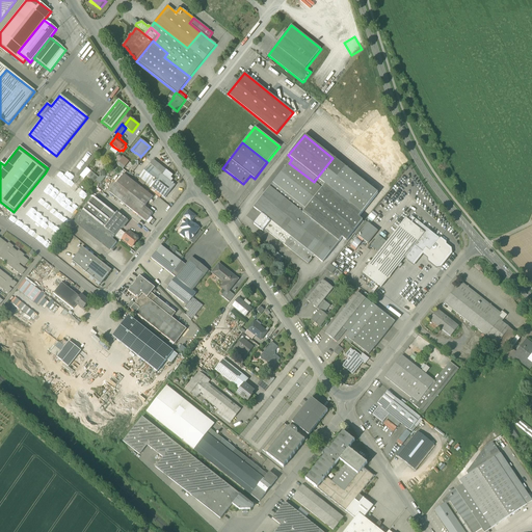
[(113,147),(110,150),(115,155),(120,151),(113,147)]
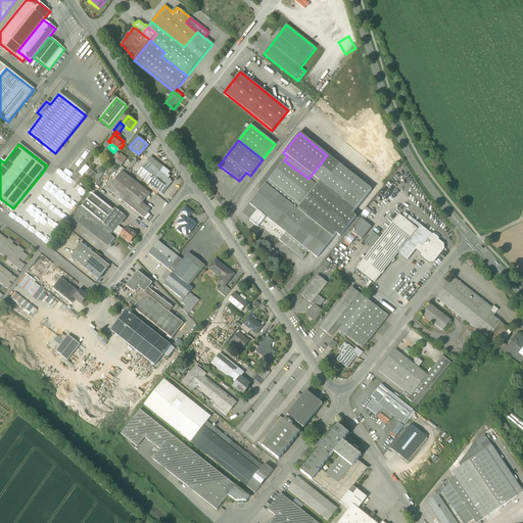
[(128,158),(121,153),(115,159),(123,164),(128,158)]
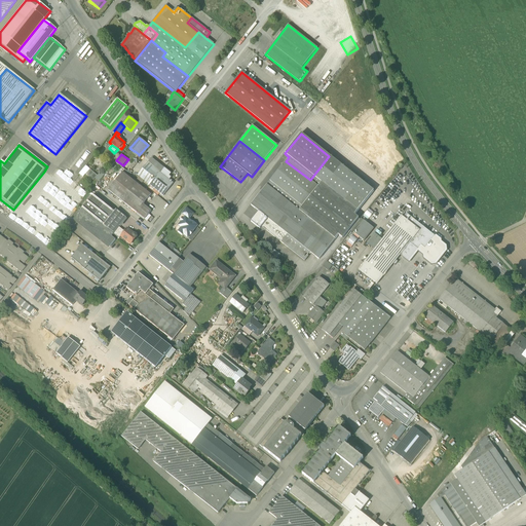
[(329,156),(313,176),(322,183),(358,212),(374,191),(329,156)]
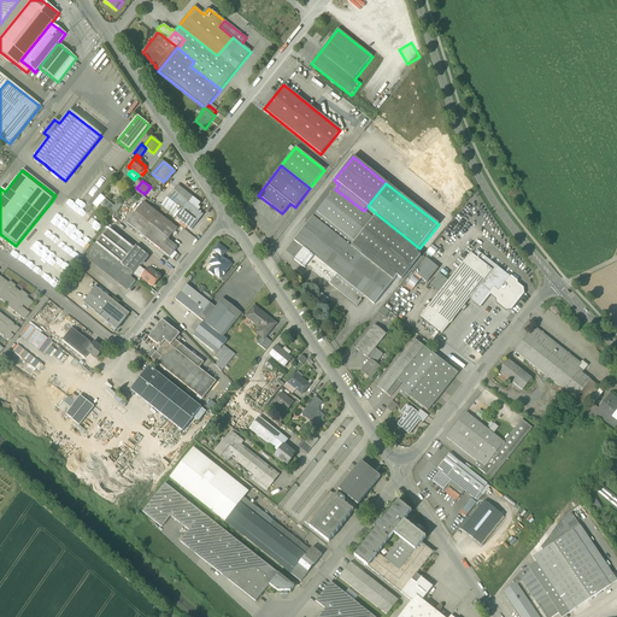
[(162,206),(164,209),(162,211),(166,215),(169,212),(175,218),(178,213),(176,212),(180,206),(182,209),(187,203),(188,203),(193,198),(177,186),(162,206)]
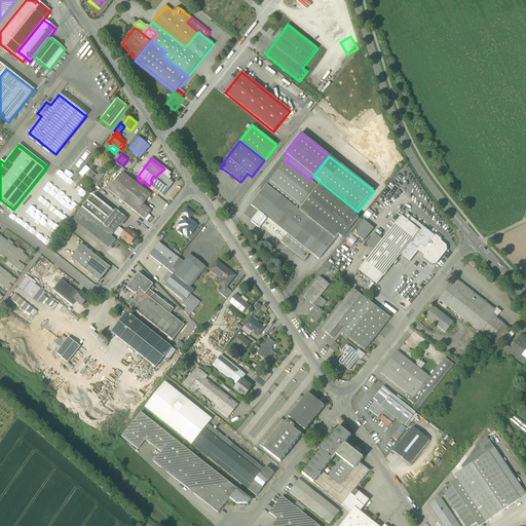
[(267,185),(299,211),(318,187),(310,180),(286,161),(267,185)]
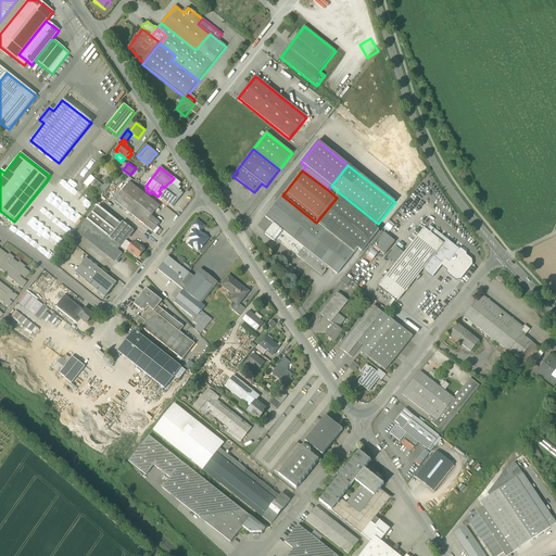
[(181,184),(174,178),(169,182),(179,190),(181,188),(179,186),(181,184)]
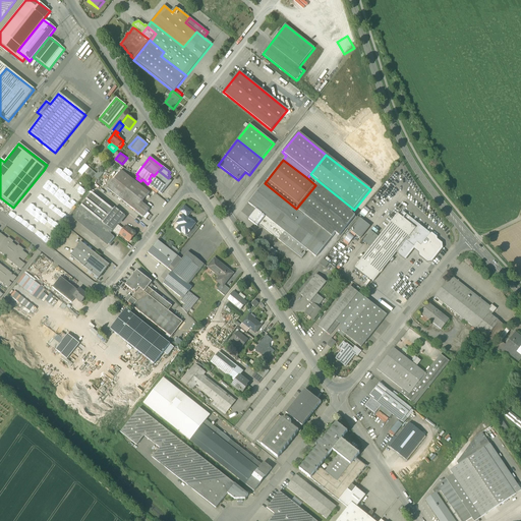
[(89,168),(84,173),(93,179),(94,177),(97,174),(89,168)]
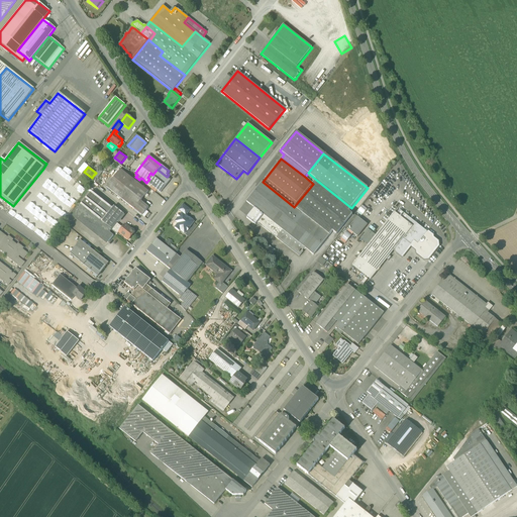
[(106,188),(134,209),(140,201),(148,192),(120,170),(106,188)]
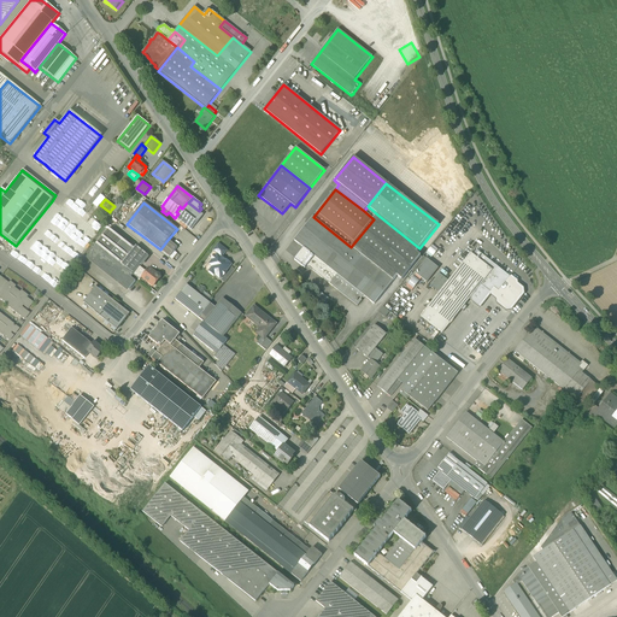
[(175,218),(192,230),(204,215),(199,211),(188,203),(187,203),(182,209),(180,206),(176,212),(178,213),(175,218)]
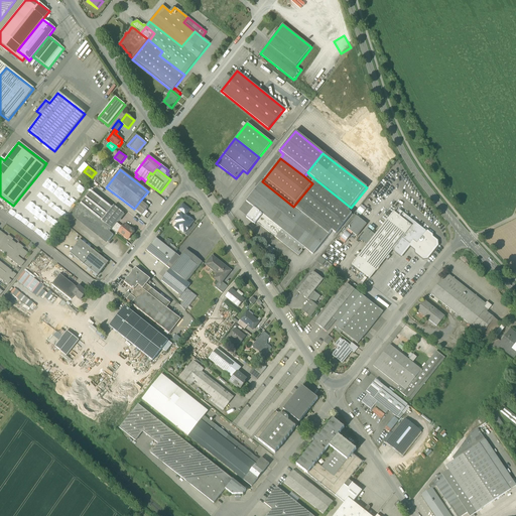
[(312,183),(315,179),(307,172),(304,176),(312,183)]
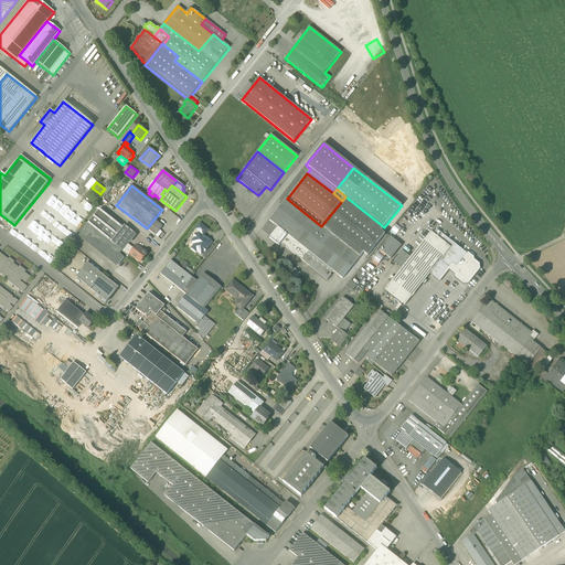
[(345,196),(342,201),(321,226),(360,257),(363,253),(370,257),(376,248),(386,236),(381,232),(384,227),(345,196)]
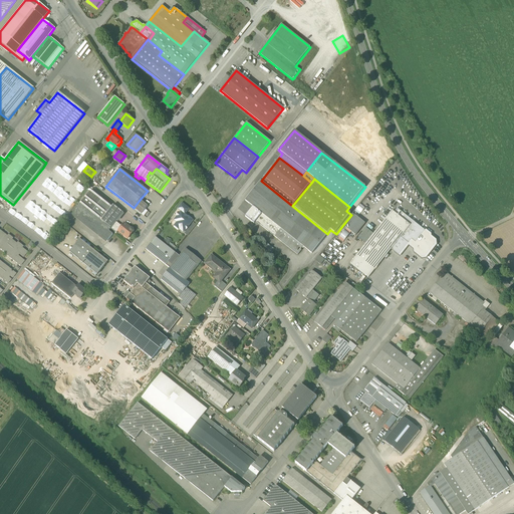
[(312,254),(327,234),(292,206),(261,181),(245,200),(253,207),(303,247),(312,254)]
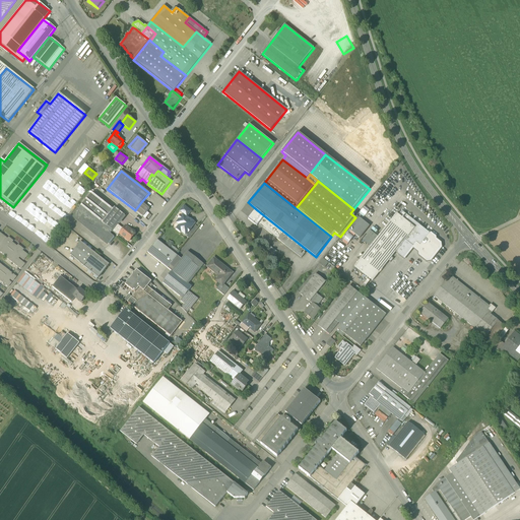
[(92,192),(89,195),(102,204),(112,211),(114,209),(92,192)]
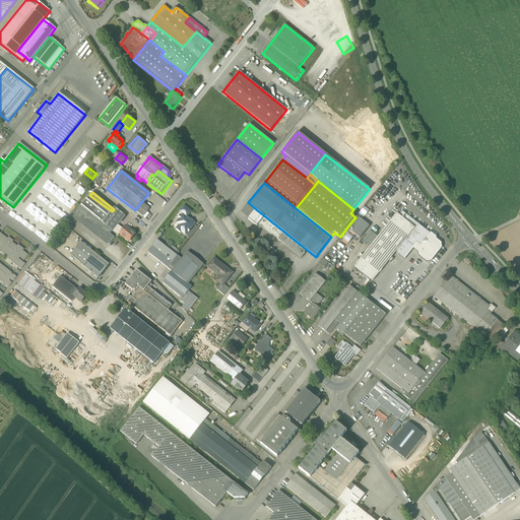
[(102,204),(89,195),(80,207),(92,216),(102,223),(112,232),(118,224),(125,215),(115,208),(114,209),(112,211),(102,204)]
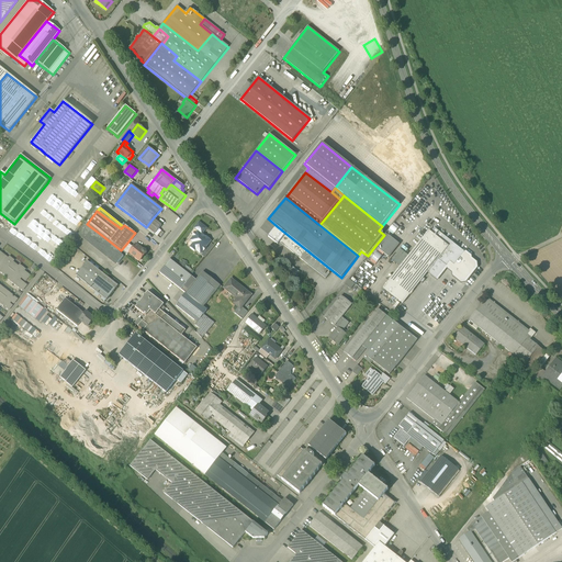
[(146,227),(155,235),(159,229),(161,226),(153,218),(146,227)]
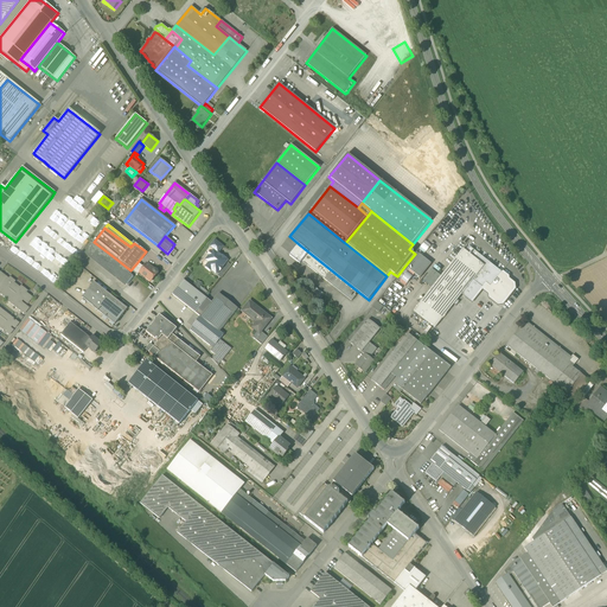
[(213,250),(218,254),(223,247),(215,241),(210,247),(213,250)]
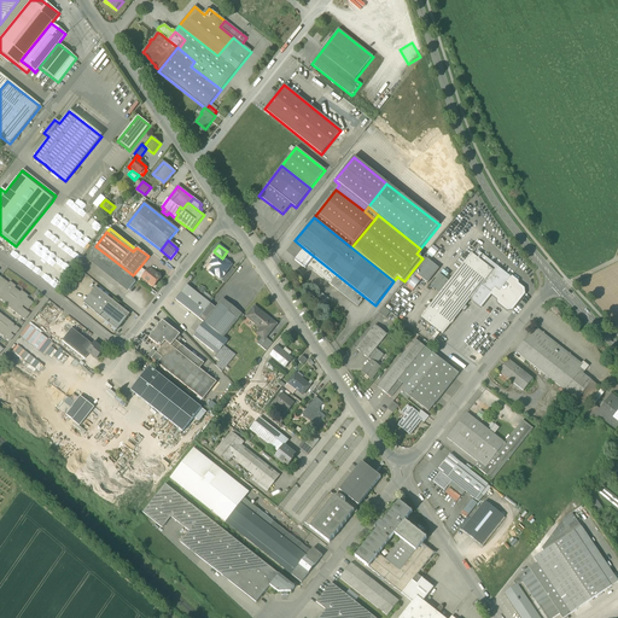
[(87,257),(129,291),(135,283),(130,278),(133,275),(121,266),(110,257),(97,246),(87,257)]
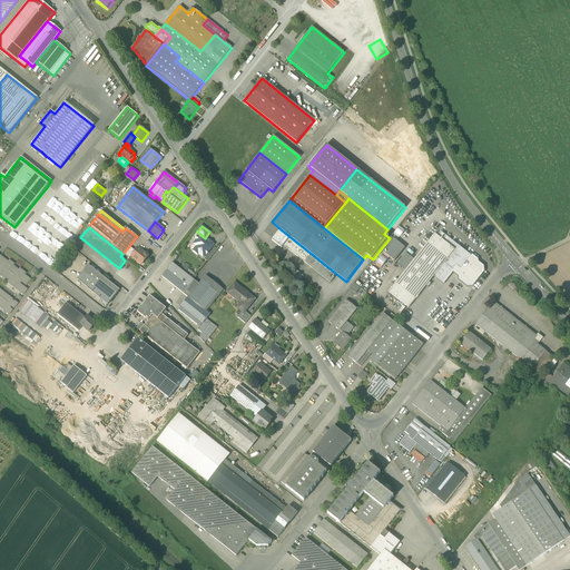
[(333,277),(336,274),(281,229),(272,241),(282,248),(284,246),(331,283),(334,277),(333,277)]
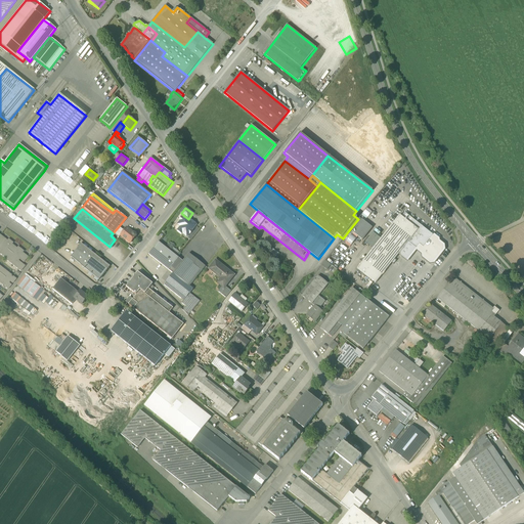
[(405,213),(401,217),(418,230),(399,255),(407,261),(417,249),(415,247),(418,243),(424,248),(433,235),(405,213)]
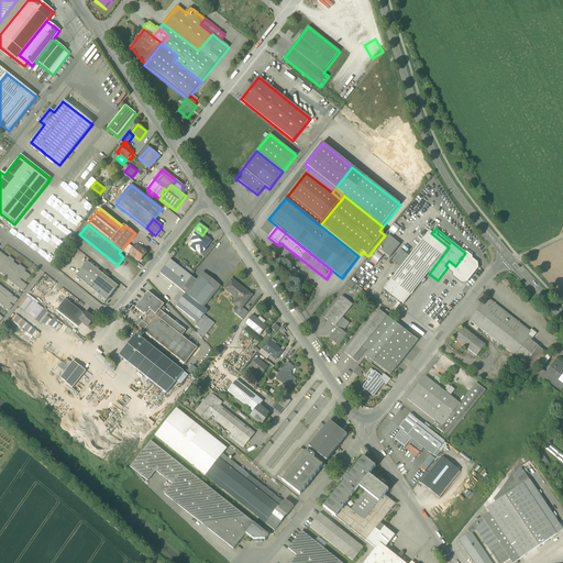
[(404,305),(429,274),(449,247),(431,233),(429,231),(384,289),(404,305)]
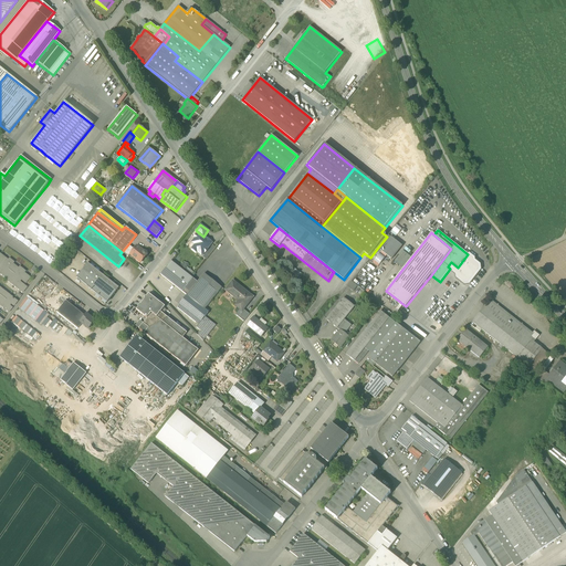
[(197,252),(202,257),(205,253),(208,250),(207,250),(212,243),(210,242),(211,241),(207,239),(203,237),(199,233),(198,236),(197,234),(194,238),(195,239),(191,243),(195,245),(192,249),(197,252)]
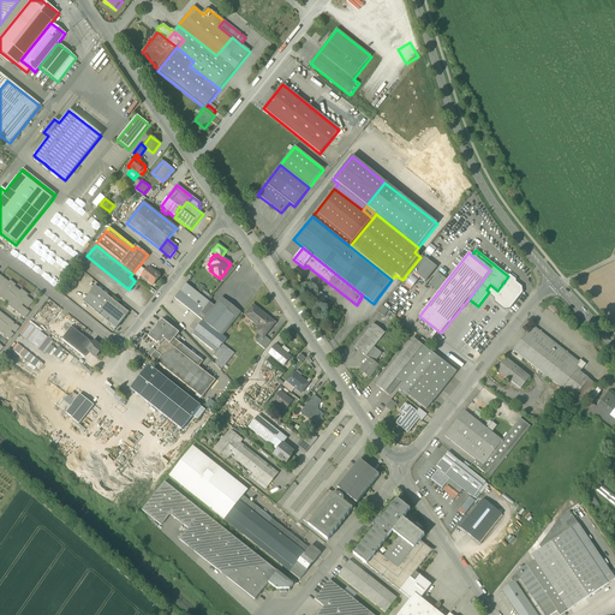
[(410,270),(413,273),(425,258),(422,256),(421,257),(410,270)]
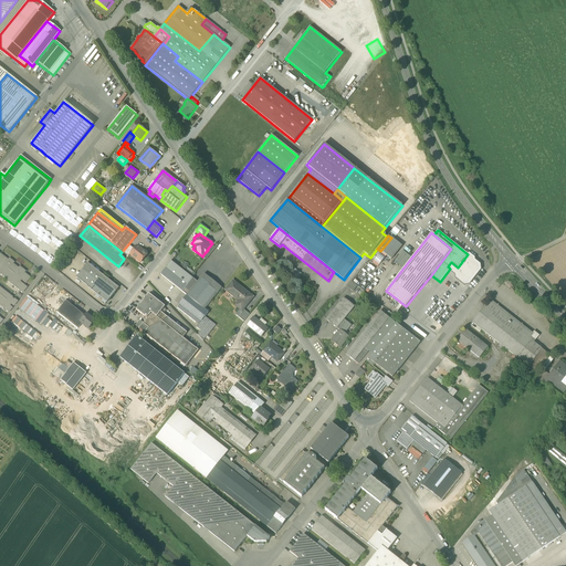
[(380,251),(391,260),(402,247),(391,238),(380,251)]
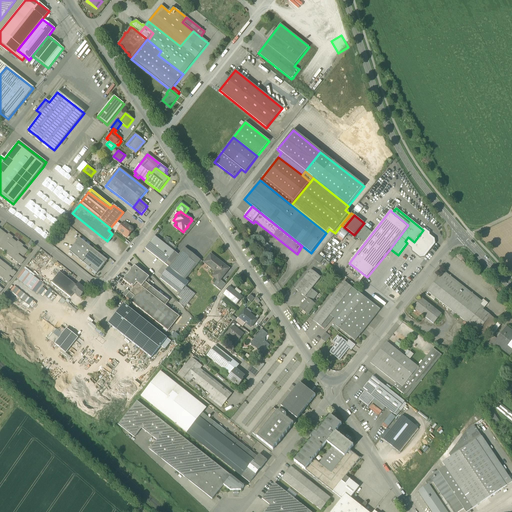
[(110,228),(116,233),(118,230),(121,225),(116,221),(110,228)]
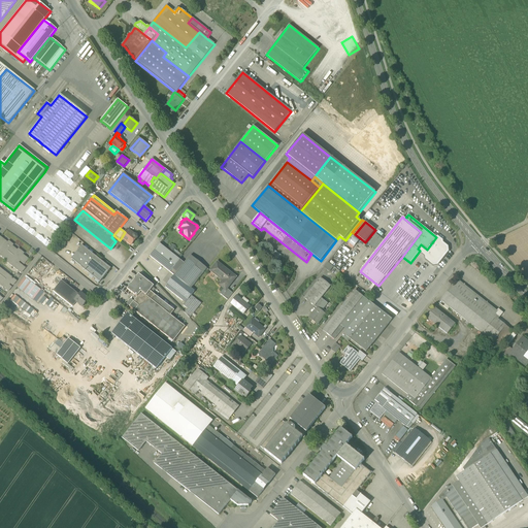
[(128,240),(132,243),(135,239),(136,239),(138,238),(137,236),(136,234),(135,234),(133,233),(132,233),(128,230),(127,230),(125,233),(125,232),(122,237),(127,241),(128,240)]
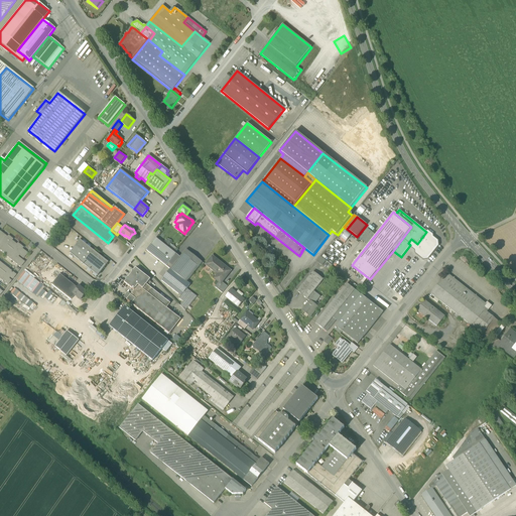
[(5,283),(8,285),(11,281),(8,279),(10,278),(12,280),(16,275),(13,273),(12,274),(11,272),(0,262),(0,250),(7,256),(6,257),(20,268),(24,262),(18,257),(19,256),(23,259),(27,254),(22,249),(23,248),(17,244),(16,245),(11,241),(13,240),(8,236),(7,238),(0,232),(0,279),(3,282),(4,281),(5,282),(5,283)]
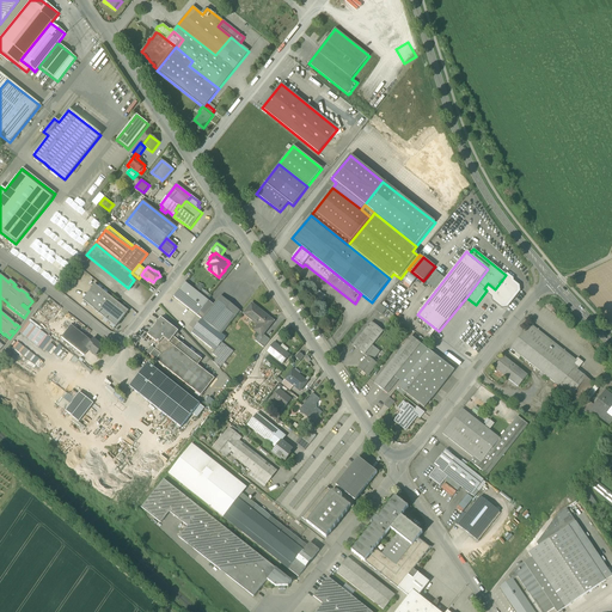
[(512,280),(506,275),(495,289),(488,283),(484,288),(487,291),(494,297),(494,300),(502,307),(507,306),(519,292),(518,287),(512,282),(512,280)]
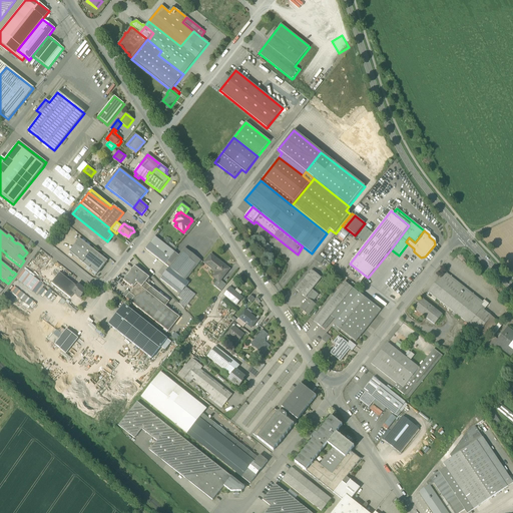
[(145,248),(169,268),(179,255),(155,236),(145,248)]
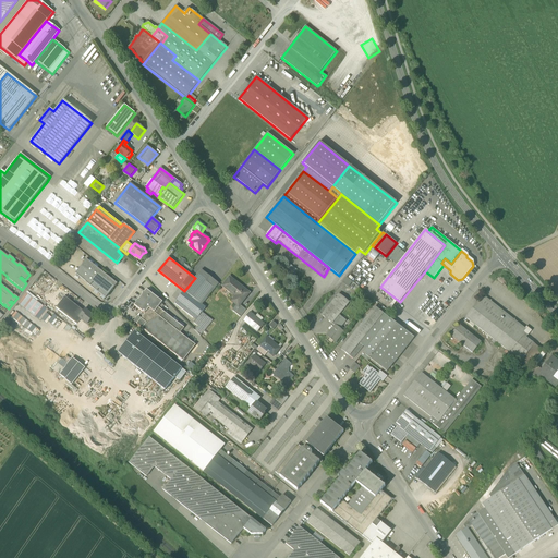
[(75,274),(106,299),(118,283),(86,259),(75,274)]
